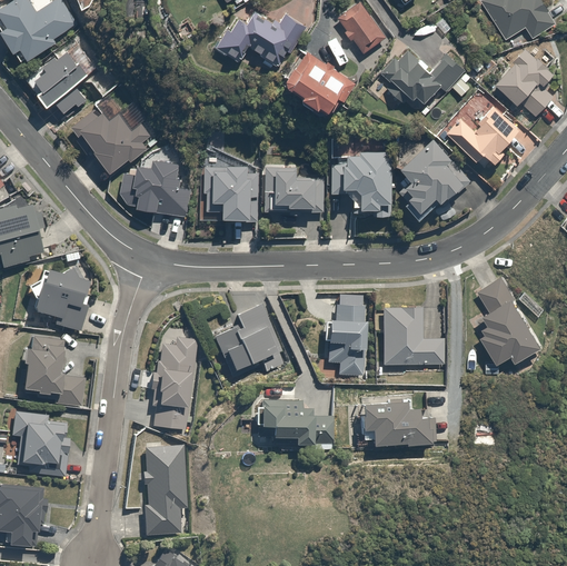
[(0,25),(28,63),(78,27),(58,0),(19,0),(0,15),(0,25)]
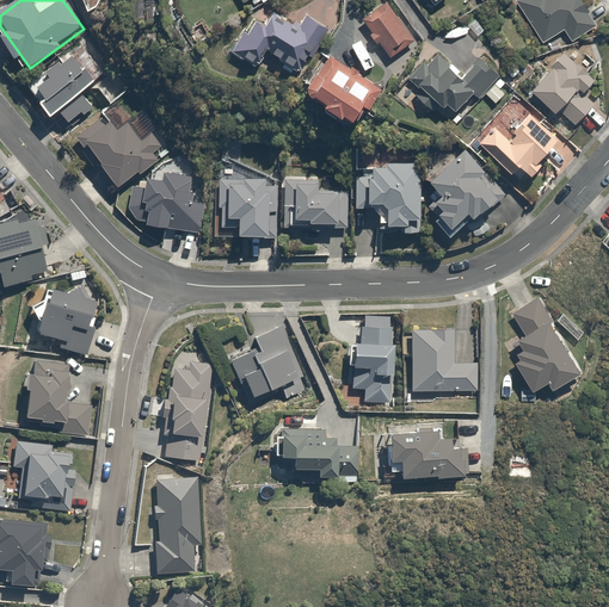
[(371,29),(369,30),(379,44),(381,42),(391,55),(414,38),(387,0),(382,0),(362,16),(371,29)]
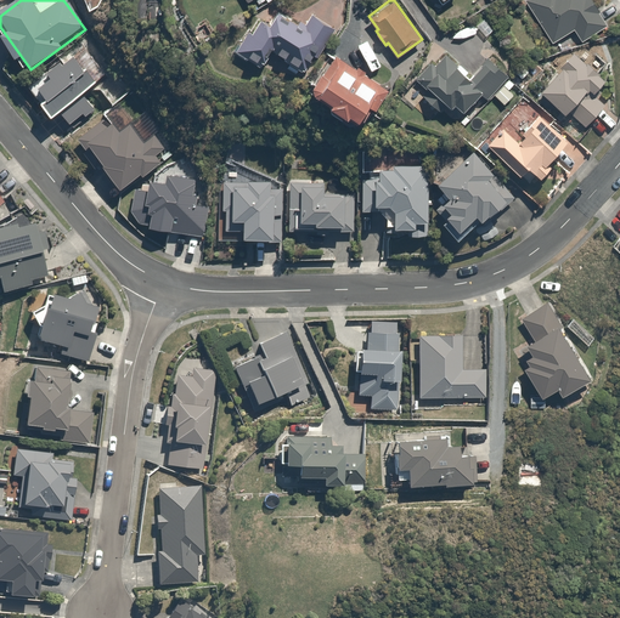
[(524,0),(551,41),(573,27),(581,39),(606,22),(591,0),(524,0)]
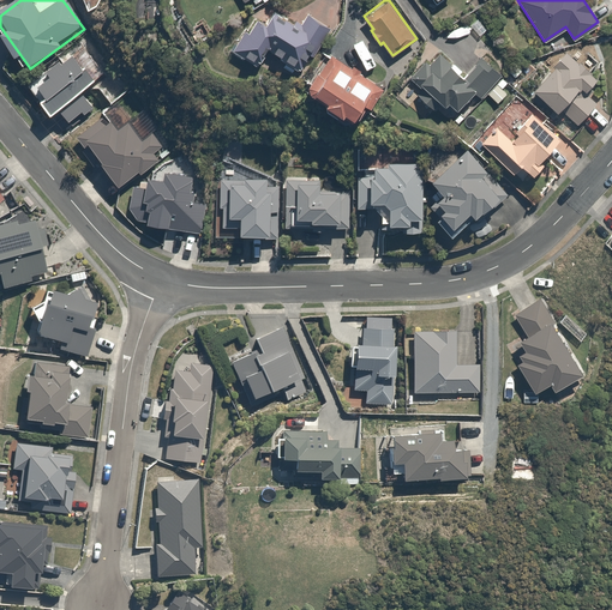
[(246,29),(233,49),(249,59),(252,53),(264,60),(269,52),(300,70),(325,26),(304,13),(297,25),(275,12),(270,20),(262,16),(251,32),(246,29)]
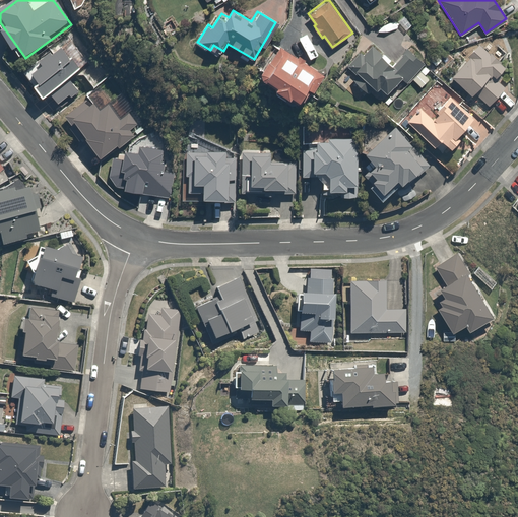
[(105,76),(67,28),(48,44),(52,49),(41,58),(42,60),(28,70),(50,100),(56,94),(62,103),(88,81),(92,85),(105,76)]
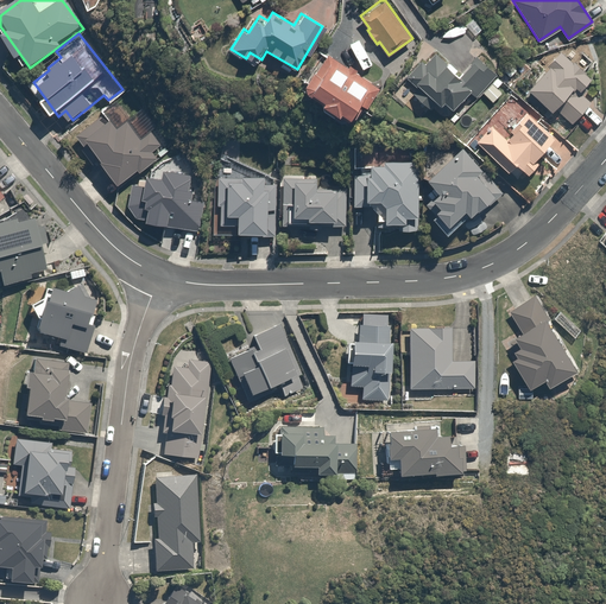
[(462,71),(441,50),(427,64),(420,57),(404,72),(417,86),(412,91),(431,112),(440,103),(446,109),(453,101),(460,109),(496,74),(478,56),(462,71)]
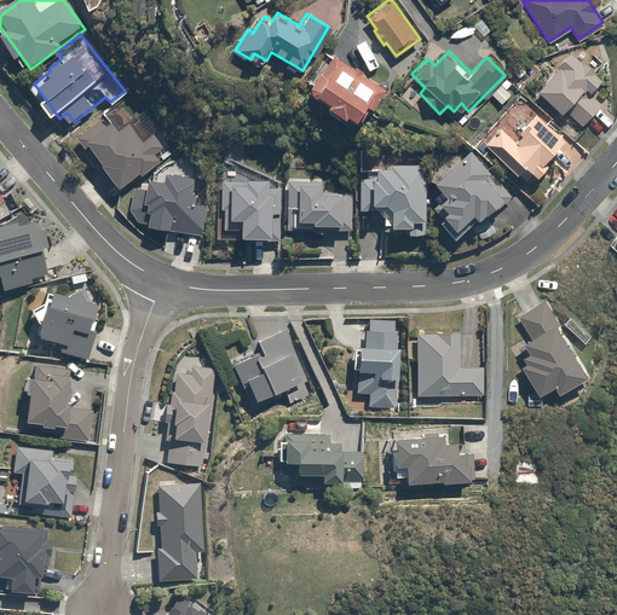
[(569,110),(583,122),(604,100),(595,92),(607,80),(577,52),(541,91),(565,114),(569,110)]
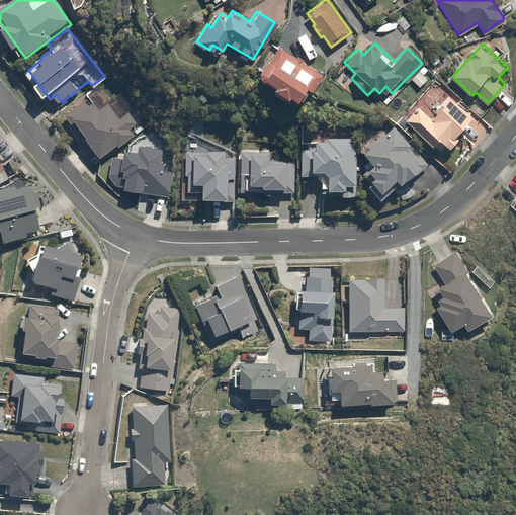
[(325,73),(280,46),(263,74),(308,101),(325,73)]
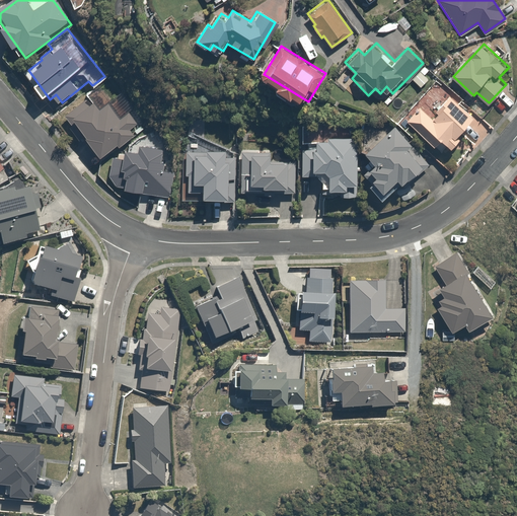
[(429,109),(420,102),(405,120),(453,158),(485,120),(445,89),(429,109)]
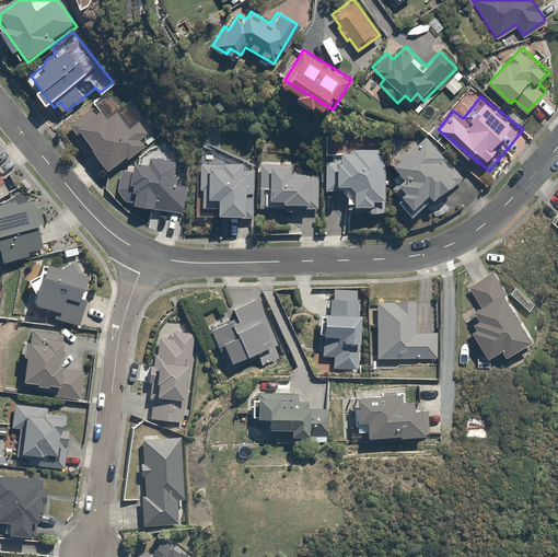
[(93,104),(67,124),(86,152),(95,146),(113,167),(120,162),(146,143),(142,138),(119,107),(109,114),(107,111),(101,115),(93,104)]
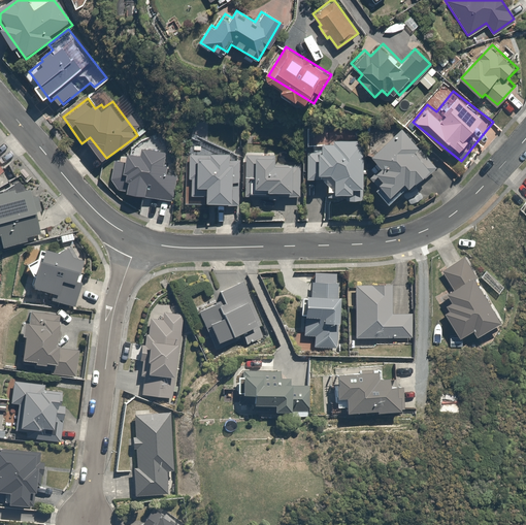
[(169,174),(165,154),(154,137),(144,123),(134,130),(137,135),(113,153),(110,176),(117,183),(140,189),(158,190),(158,200),(172,201),(173,174),(169,174)]
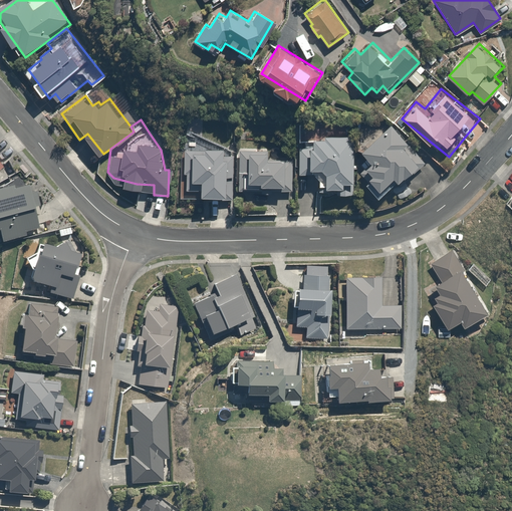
[(375,164),(369,170),(377,177),(373,182),(387,193),(400,178),(409,186),(428,164),(409,148),(413,144),(392,125),(366,155),(375,164)]
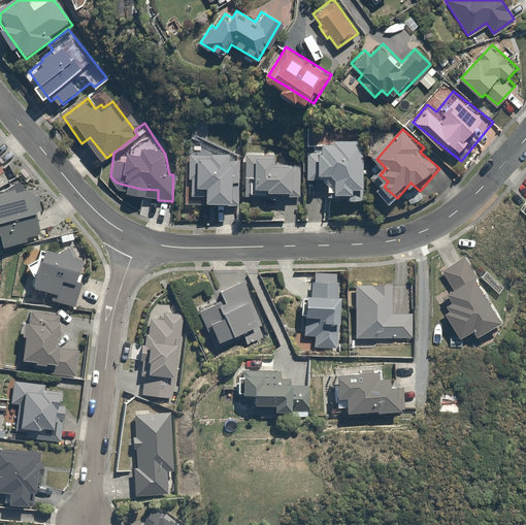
[(327,156),(324,156),(324,149),(308,149),(308,182),(324,182),(331,182),(331,195),(353,195),(353,201),(366,201),(366,139),(341,139),(341,143),(327,143),(327,156)]
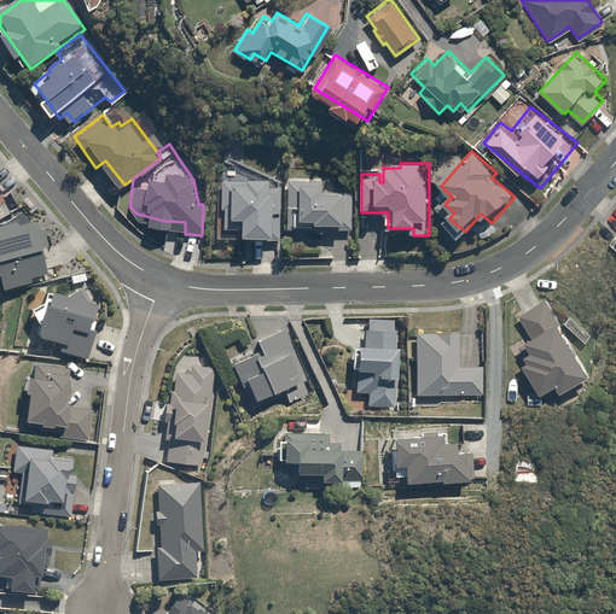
[(280,176),(218,175),(215,239),(247,240),(278,240),(280,176)]
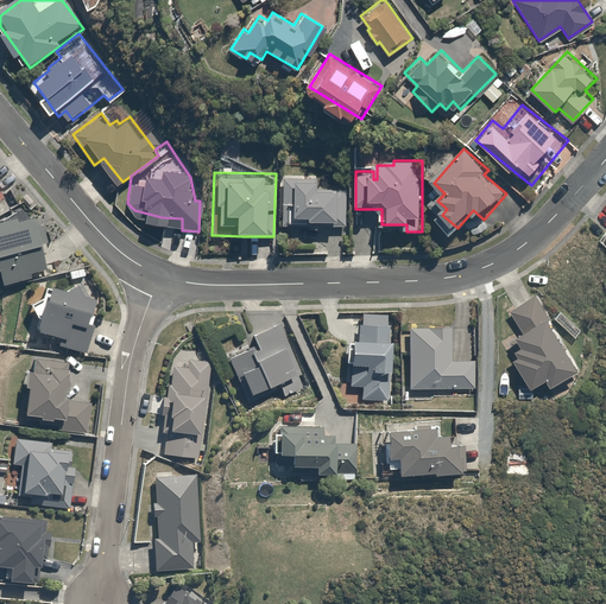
[(333,176),(284,176),(284,227),(343,227),(343,183),(333,183),(333,176)]
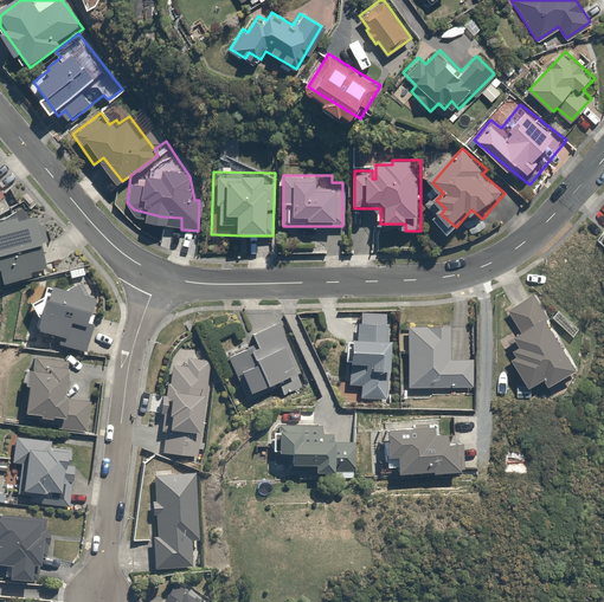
[(0,273),(1,273),(4,284),(47,272),(31,212),(0,220),(0,273)]
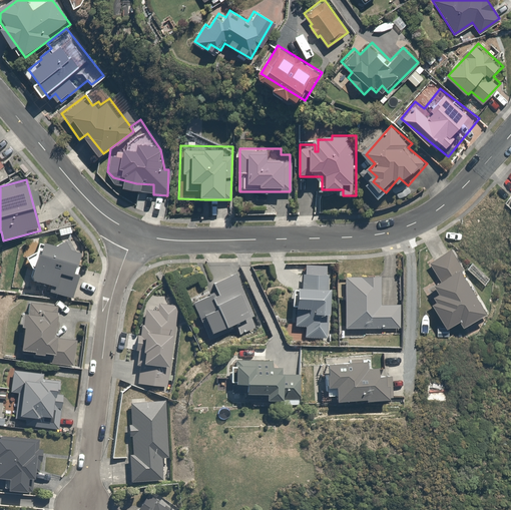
[(46,291),(71,299),(78,276),(75,275),(81,255),(34,239),(26,265),(32,267),(28,280),(47,287),(46,291)]
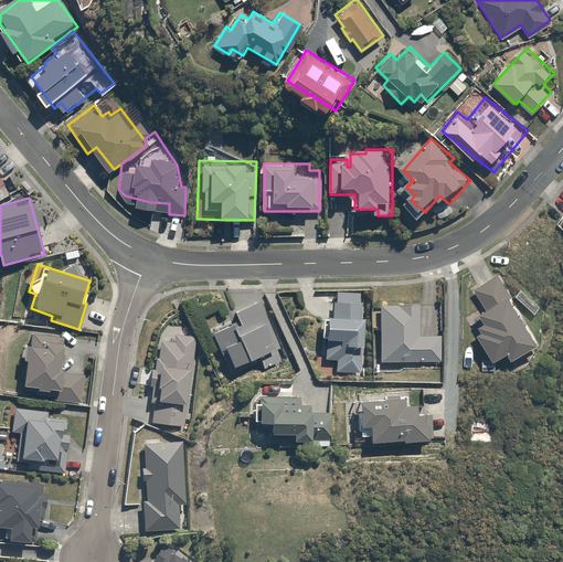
[(486,308),(475,315),(485,332),(479,336),(495,361),(512,351),(517,360),(542,346),(498,272),(474,286),(486,308)]
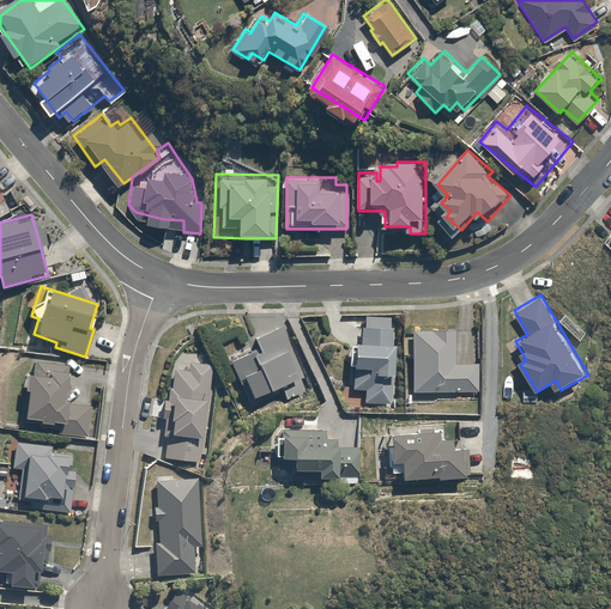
[(364,403),(397,405),(399,346),(392,346),(393,320),(363,318),(362,345),(351,345),(349,388),(366,389),(364,403)]
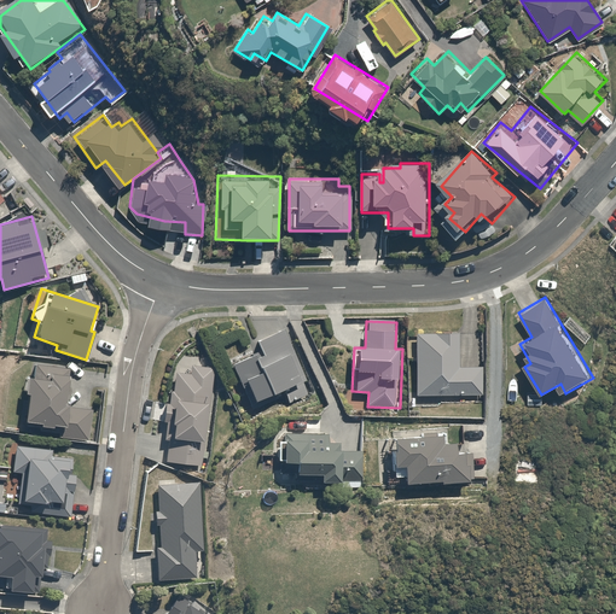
[(249,384),(261,405),(285,392),(291,403),(315,390),(282,329),(259,341),(261,348),(231,364),(243,386),(249,384)]
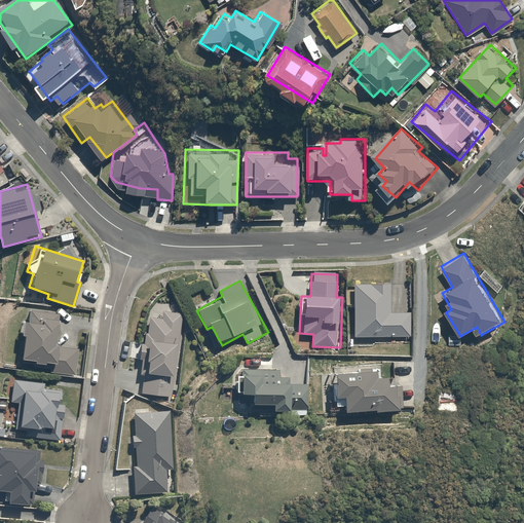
[(404,285),(351,285),(351,336),(409,336),(409,311),(404,311),(404,285)]
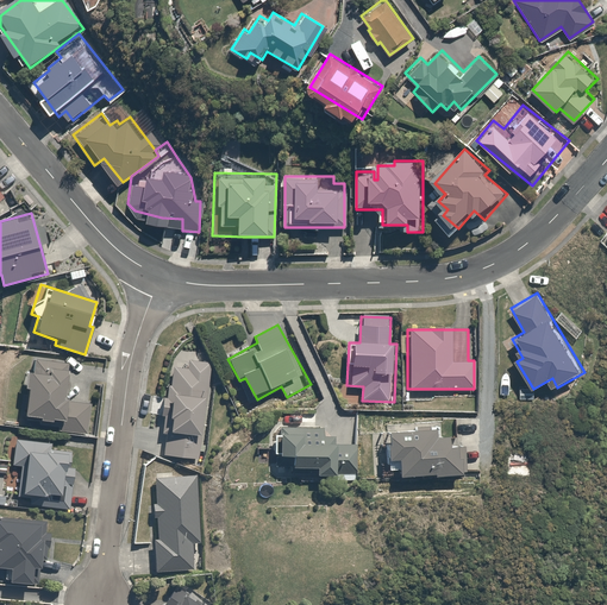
[(42,426),(87,432),(91,401),(69,398),(72,373),(67,372),(68,363),(31,358),(30,369),(23,367),(20,388),(27,388),(24,416),(43,418),(42,426)]
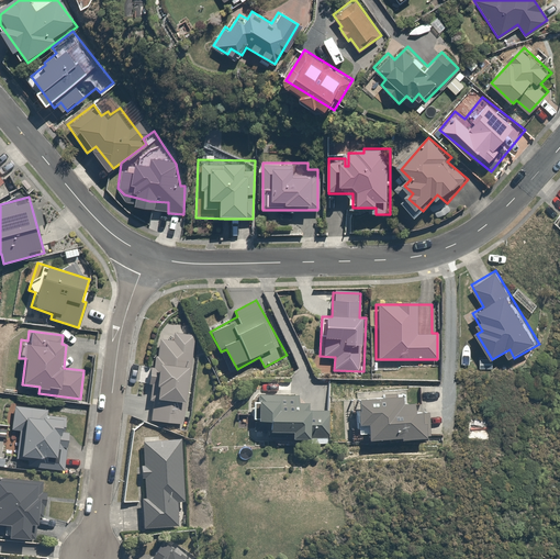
[(152,420),(182,422),(185,405),(189,405),(196,333),(171,331),(170,338),(158,338),(157,356),(152,355),(148,402),(153,402),(152,420)]
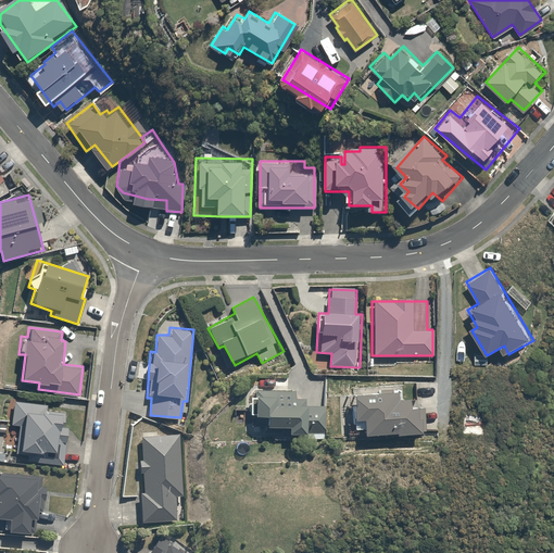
[(265,426),(265,434),(305,436),(305,444),(323,445),(325,405),(294,404),(296,391),(253,389),(251,426),(265,426)]
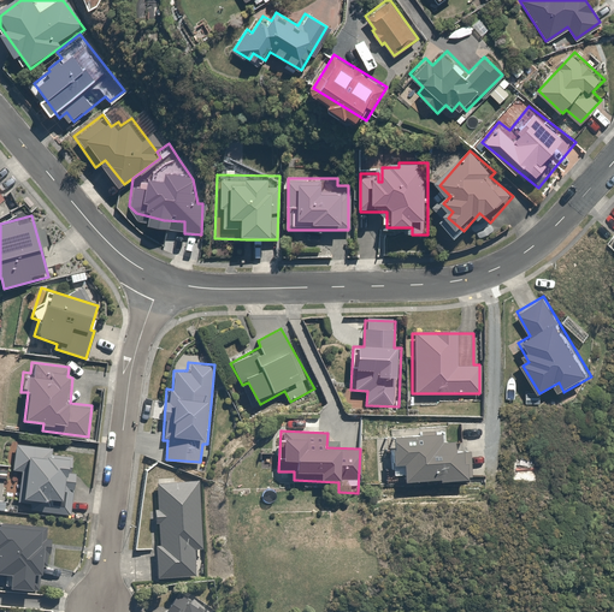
[(385,440),(387,468),(407,467),(408,487),(471,482),(468,451),(461,452),(460,440),(443,441),(443,435),(385,440)]
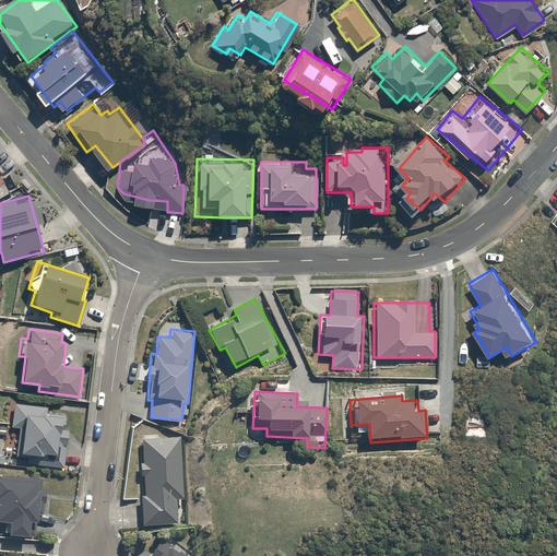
[(20,427),(16,457),(26,458),(25,465),(61,470),(68,412),(10,404),(8,426),(20,427)]
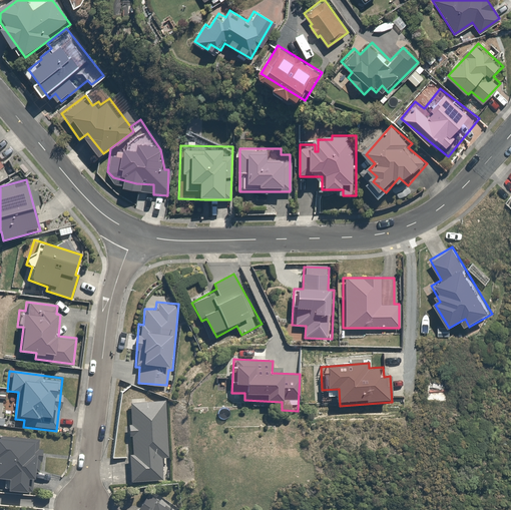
[(451,380),(427,378),(425,400),(449,402),(451,380)]
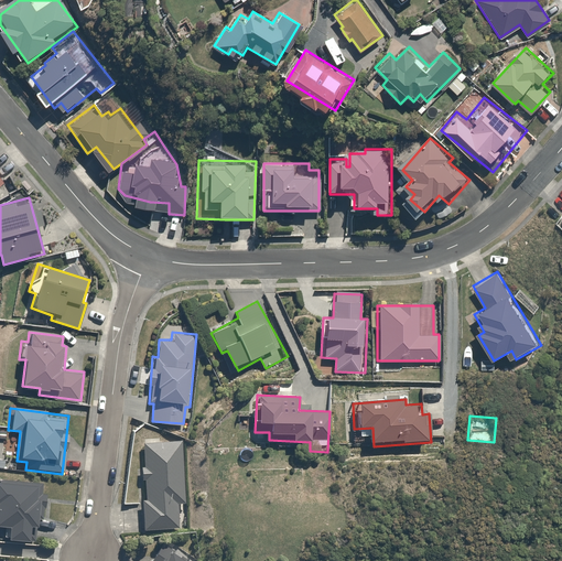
[(181,440),(143,442),(144,464),(141,464),(142,483),(146,483),(147,498),(142,498),(144,530),(180,528),(179,500),(184,500),(181,440)]
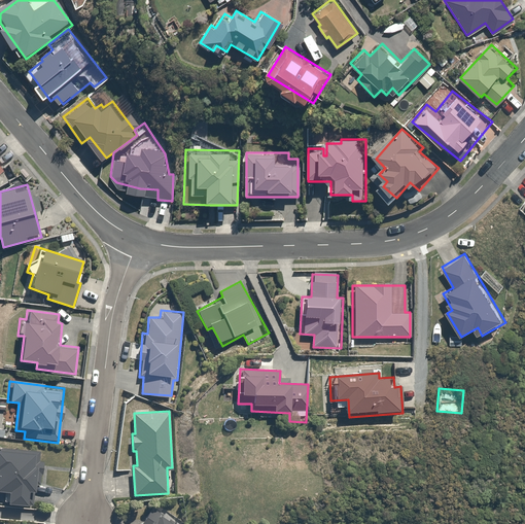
[(9,491),(9,501),(33,503),(34,493),(38,493),(39,475),(44,476),(45,460),(40,459),(41,451),(0,447),(0,475),(0,490),(9,491)]
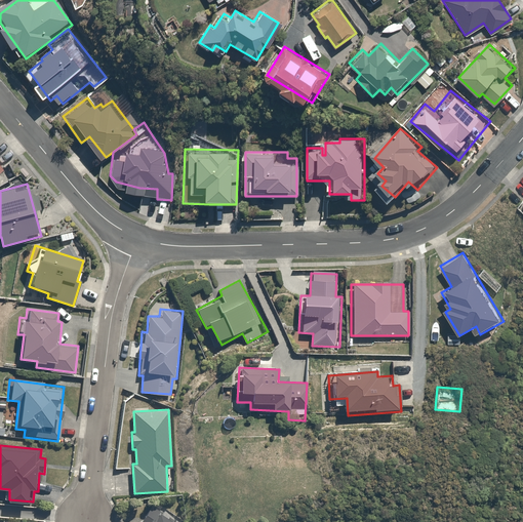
[(184,521),(151,502),(137,521),(184,521)]
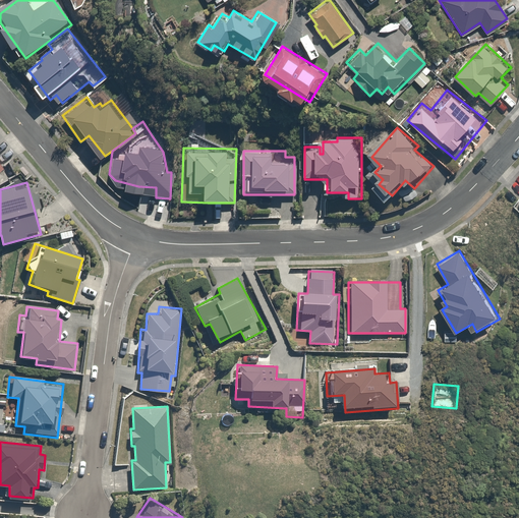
All buildings are outlined.
